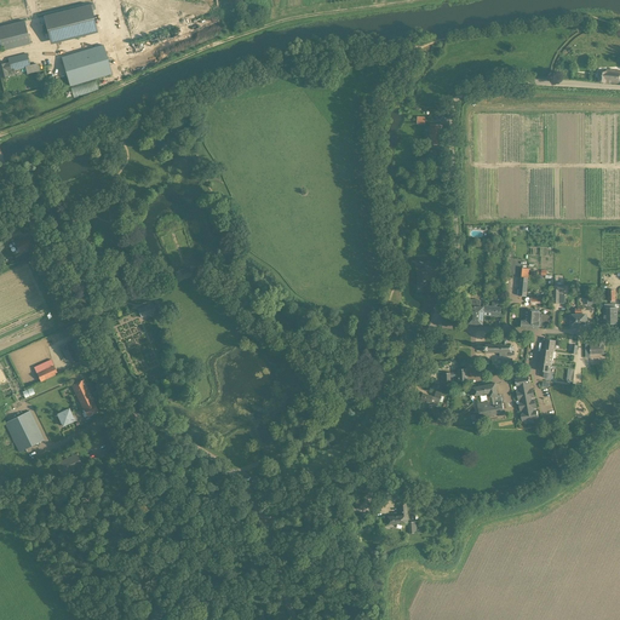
[(98,33),(92,10),(96,10),(95,5),(86,6),(44,17),(51,45),(98,33)]
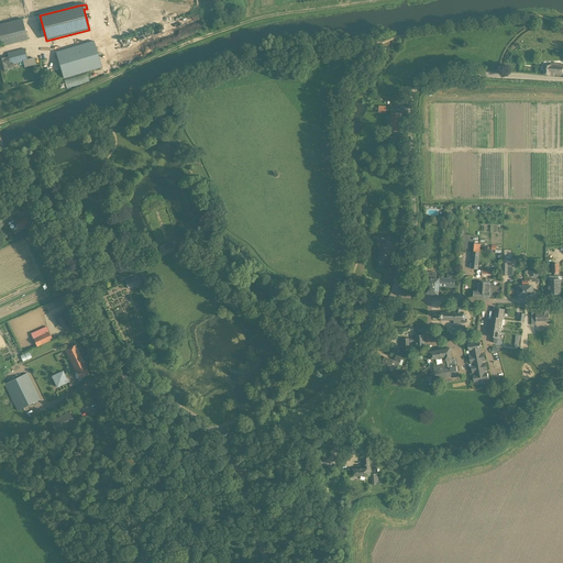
[(23,19),(0,23),(0,37),(2,45),(28,39),(23,19)]
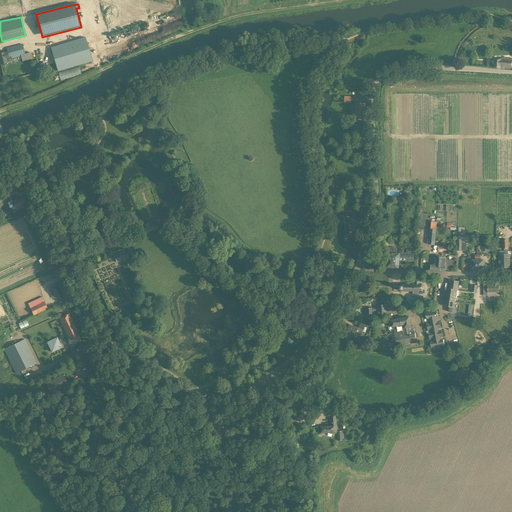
[(58,71),(93,61),(85,37),(51,47),(58,71)]
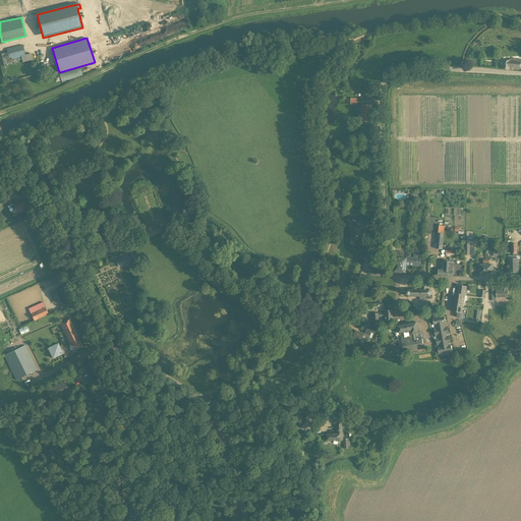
[(0,54),(0,62),(1,65),(10,63),(9,59),(25,55),(23,45),(7,49),(8,53),(5,54),(4,53),(0,54)]
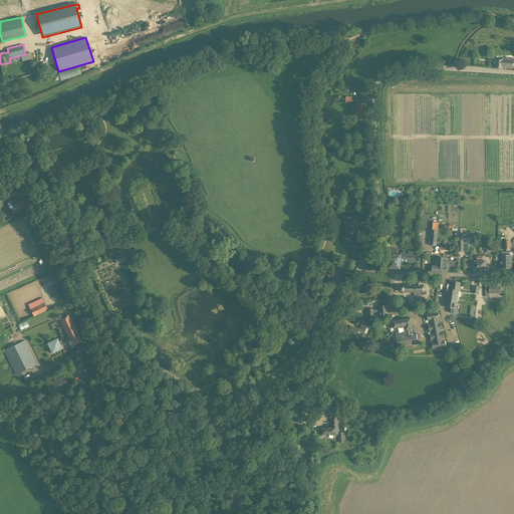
[(497,59),(496,68),(506,68),(513,68),(513,60),(513,58),(502,58),(502,59),(497,59)]
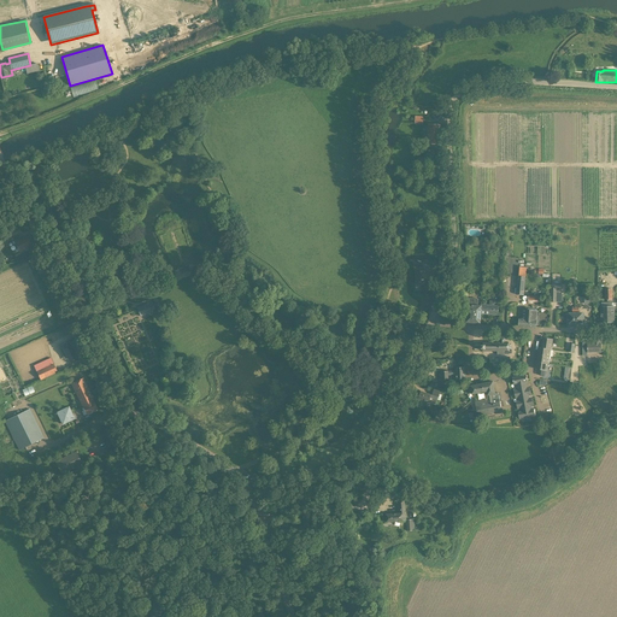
[(70,87),(74,97),(99,89),(97,81),(92,82),(90,80),(70,87)]
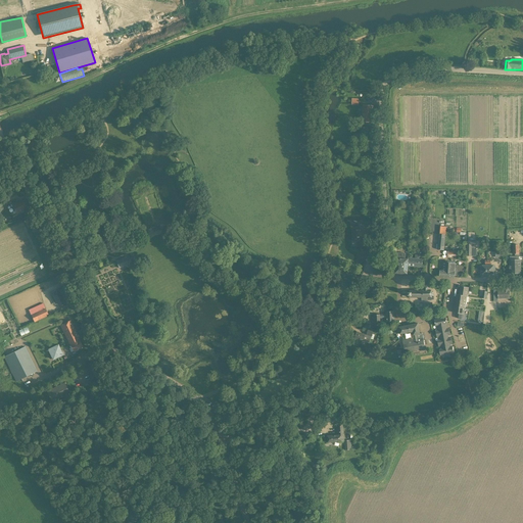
[(363,105),(363,113),(373,114),(374,106),(363,105)]
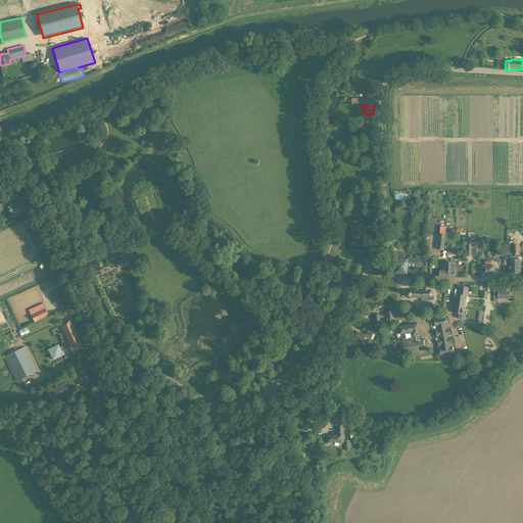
[(373,114),(363,113),(363,122),(373,122),(373,114)]
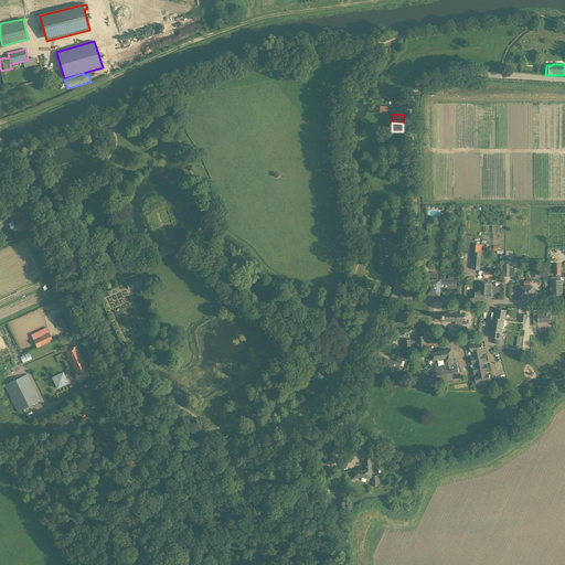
[(13,221),(14,222),(18,231),(29,225),(24,216),(19,220),(18,219),(13,221)]
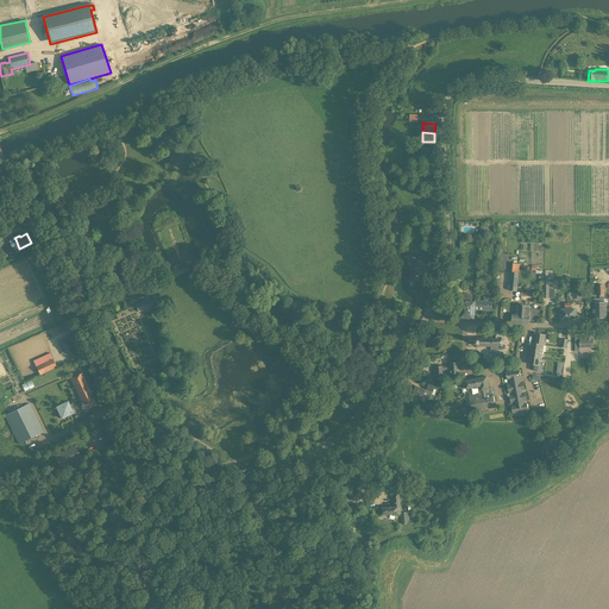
[(512,264),(509,290),(518,292),(520,265),(512,264)]
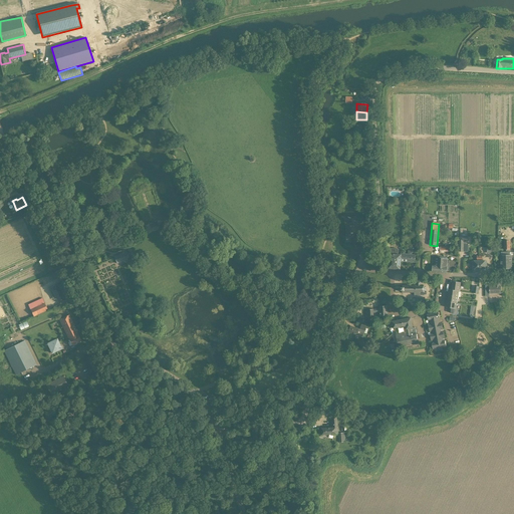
[(355,242),(355,234),(354,234),(354,226),(346,226),(346,237),(351,237),(351,242),(355,242)]
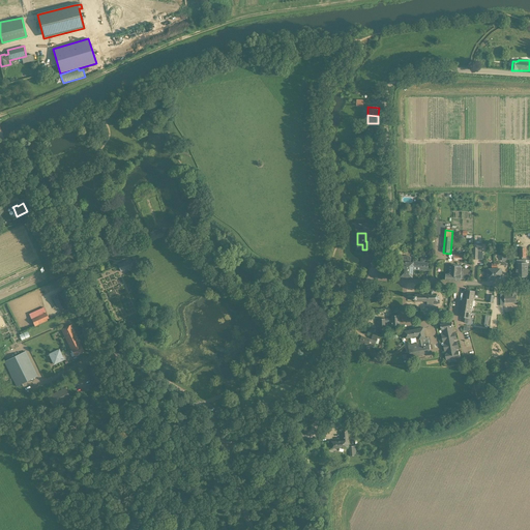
[(472,260),(478,260),(478,251),(482,251),(483,244),(473,245),(472,260)]
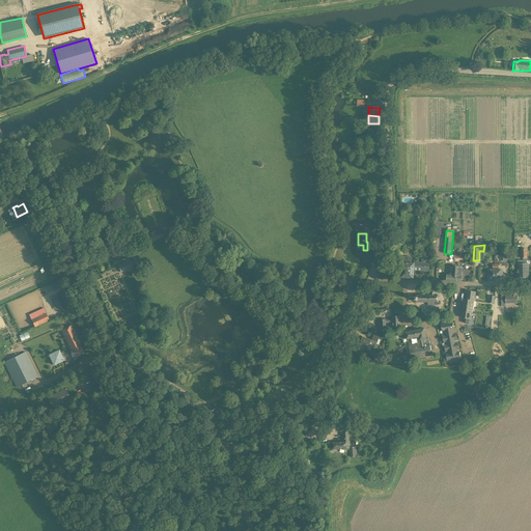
[(463,263),(464,254),(454,254),(454,262),(463,263)]
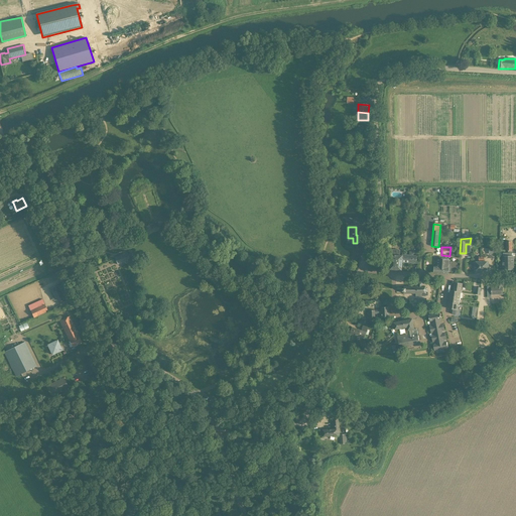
[(402,256),(402,262),(416,263),(417,256),(413,255),(413,254),(417,254),(418,248),(410,248),(409,255),(402,255),(402,256)]
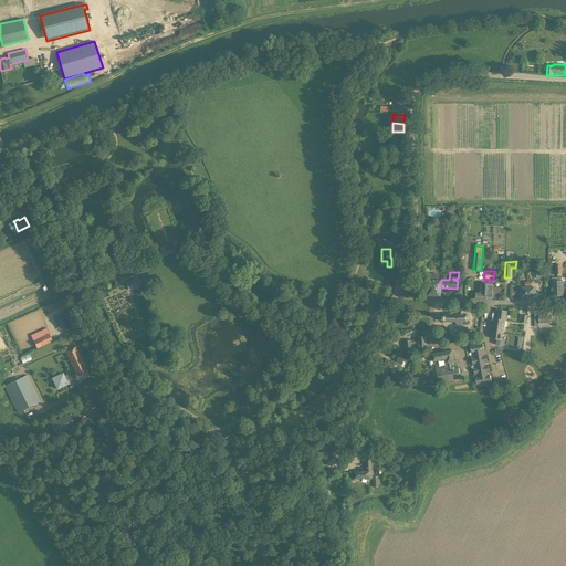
[(441,296),(441,287),(441,281),(438,281),(439,274),(430,273),(430,280),(429,280),(428,295),(441,296)]
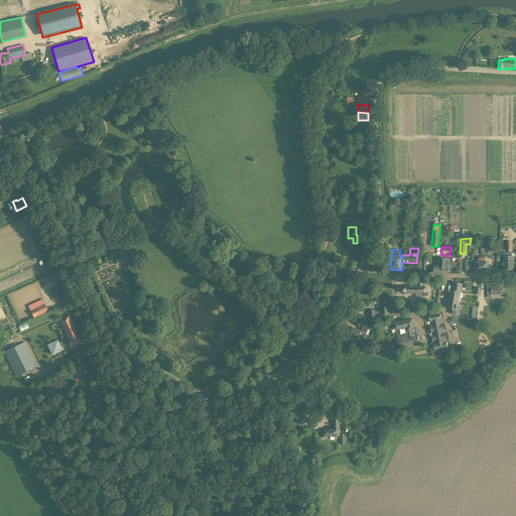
[(512,256),(512,253),(503,254),(503,257),(503,270),(514,270),(513,256),(512,256)]
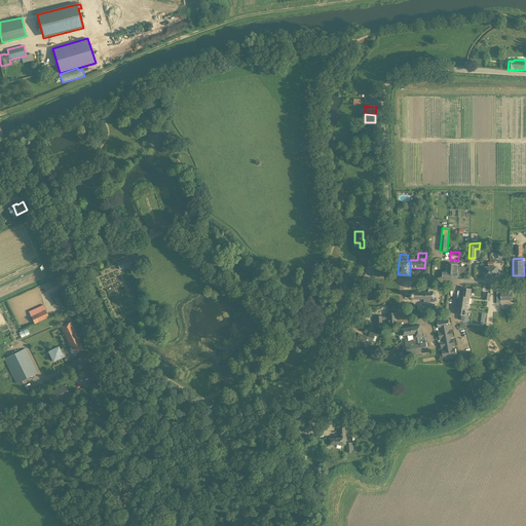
[(119,269),(124,267),(133,264),(130,259),(117,264),(119,269)]
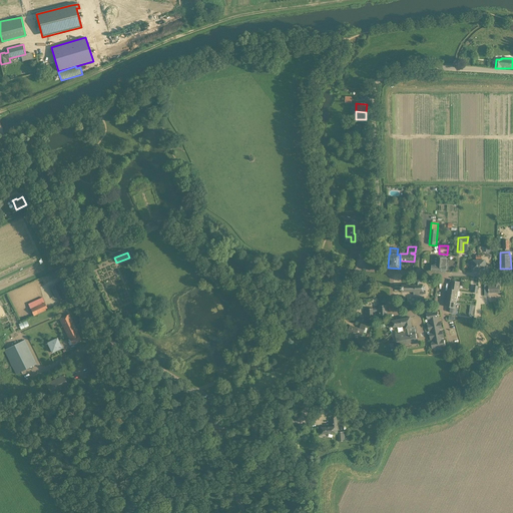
[(439,272),(446,273),(447,259),(439,258),(439,272)]
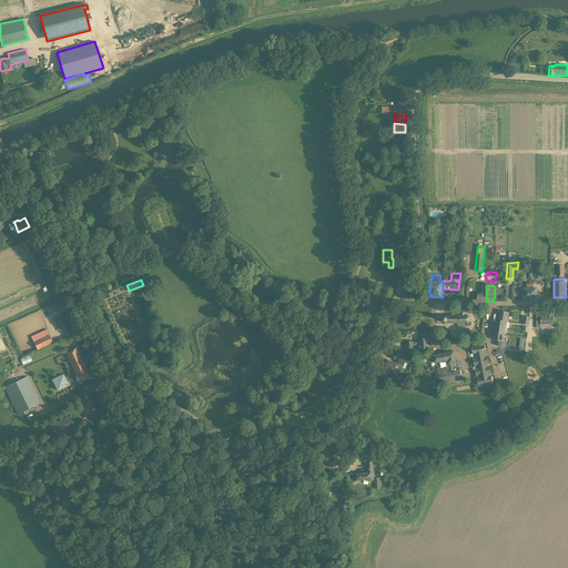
[(500,311),(499,320),(507,321),(509,312),(500,311)]
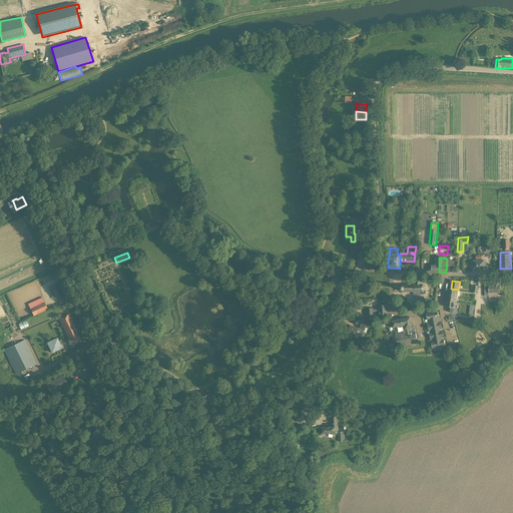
[(425,291),(425,290),(424,289),(425,288),(425,287),(424,287),(424,286),(424,285),(423,285),(423,286),(420,286),(420,283),(419,282),(417,282),(416,283),(416,285),(402,285),(402,287),(400,287),(400,291),(402,291),(402,292),(414,292),(414,295),(419,295),(420,294),(426,294),(425,291)]
